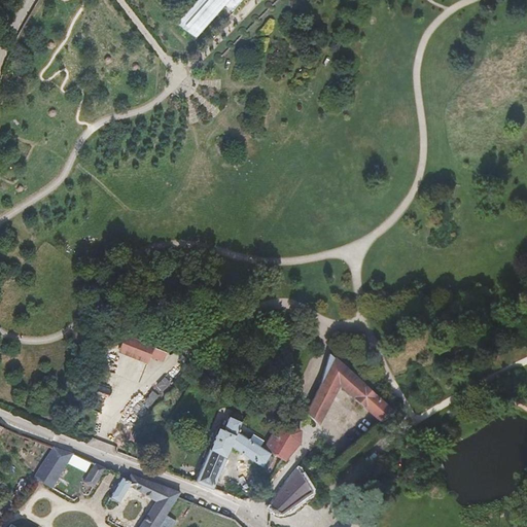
[(198,0),(182,19),(184,22),(197,33),(199,35),(224,6),(232,13),(244,0),(198,0)]
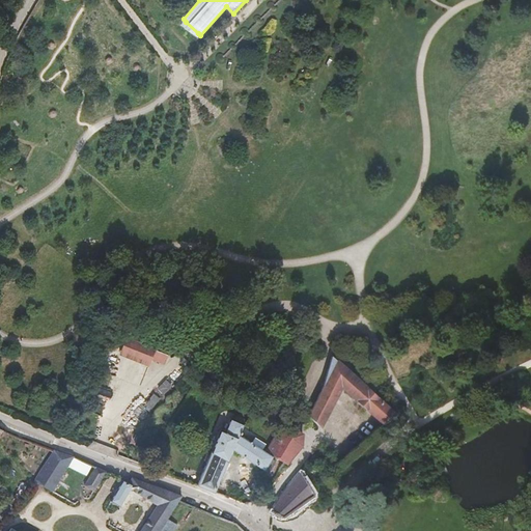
[(184,19),(178,25),(196,40),(200,35),(198,33),(186,22),(184,19)]
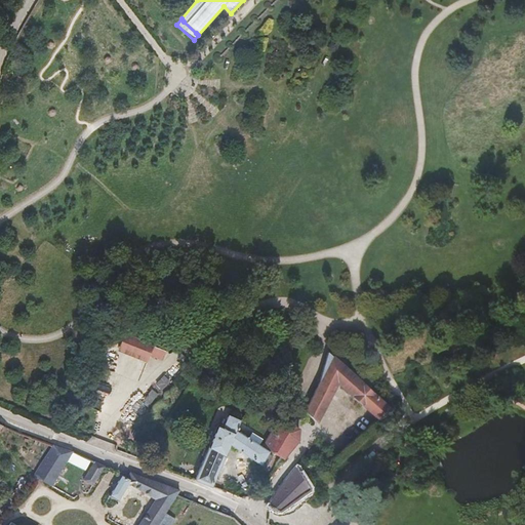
[(18,272),(13,284),(24,288),(29,277),(18,272)]
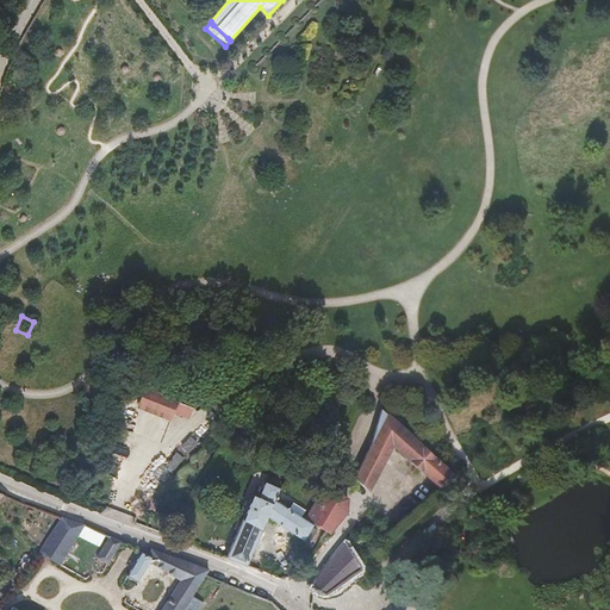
[(179,402),(145,388),(138,408),(172,421),(179,402)]
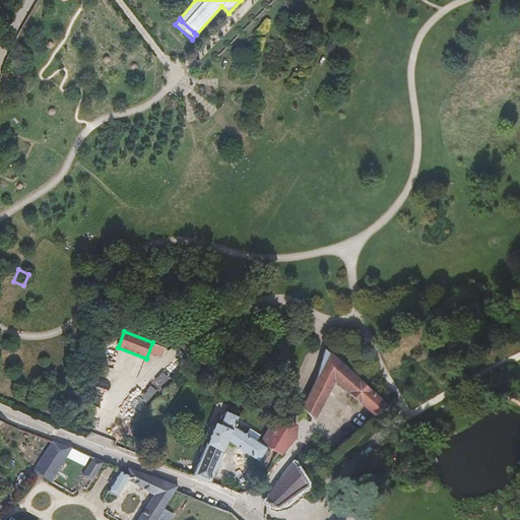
[(335,379),(349,393),(360,382),(325,349),(306,395),(300,405),(304,409),(314,418),(317,410),(324,414),(338,388),(331,385),(335,379)]
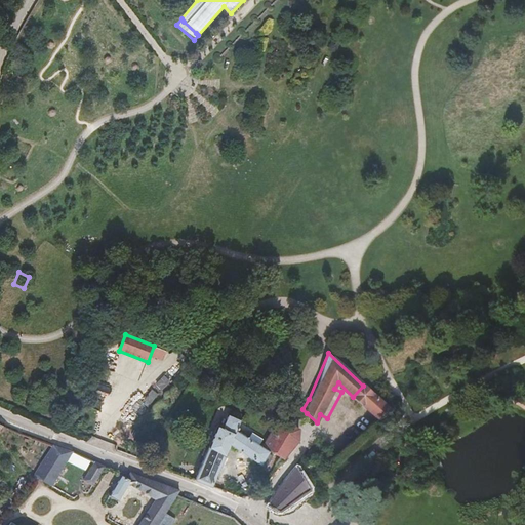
[(363,386),(353,397),(360,403),(364,407),(374,396),(369,392),(363,386)]
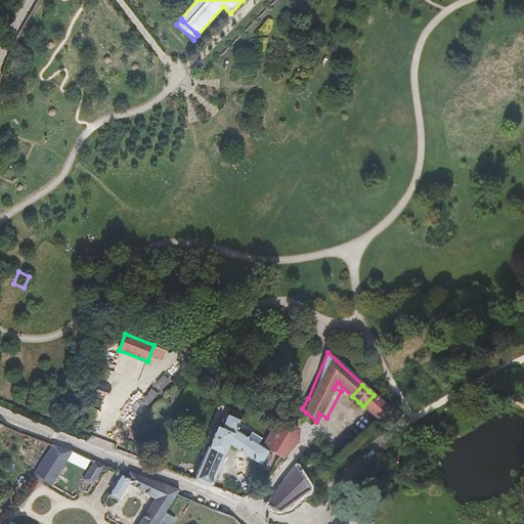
[(374,395),(363,406),(379,420),(391,411),(374,395)]
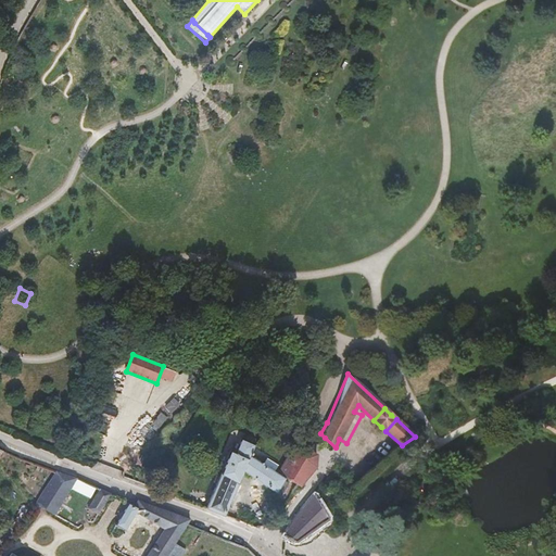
[(276,493),(286,478),(277,471),(276,474),(250,456),(254,445),(241,440),(235,454),(229,452),(204,509),(225,518),(243,471),(276,493)]
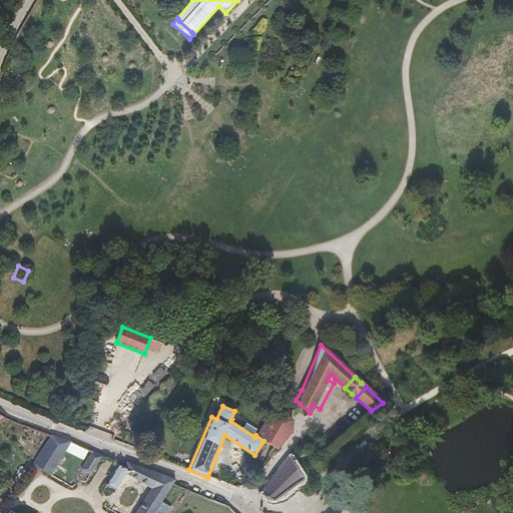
[(264,441),(276,448),(291,431),(291,420),(278,411),(279,410),(273,406),(255,435),(264,441)]
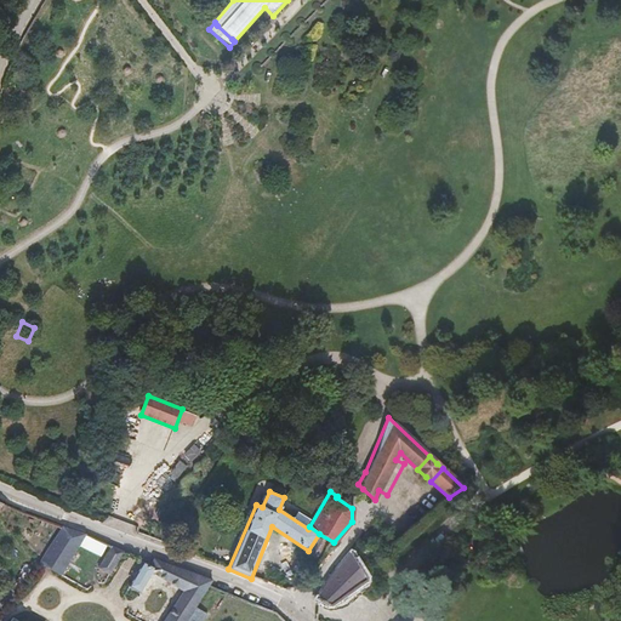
[(85,533),(63,524),(40,562),(61,575),(79,543),(100,554),(106,542),(85,533)]
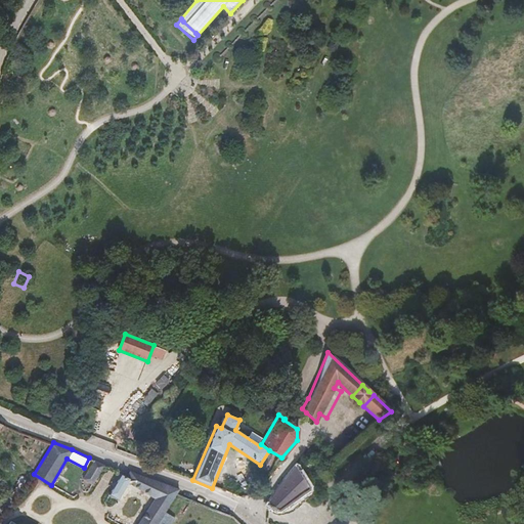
[(104,466),(93,461),(82,479),(92,485),(104,466)]
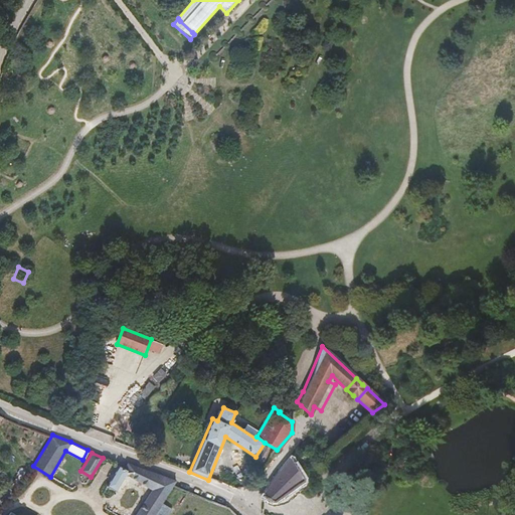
[(432,457),(430,455),(425,454),(421,457),(420,463),(426,466),(433,462),(432,459),(432,457)]
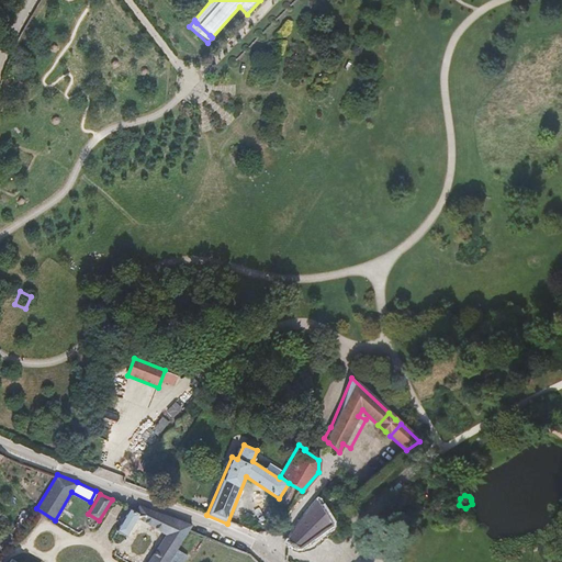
[(296,528),(287,541),(295,549),(300,548),(330,526),(332,523),(317,501),(302,520),(296,528)]
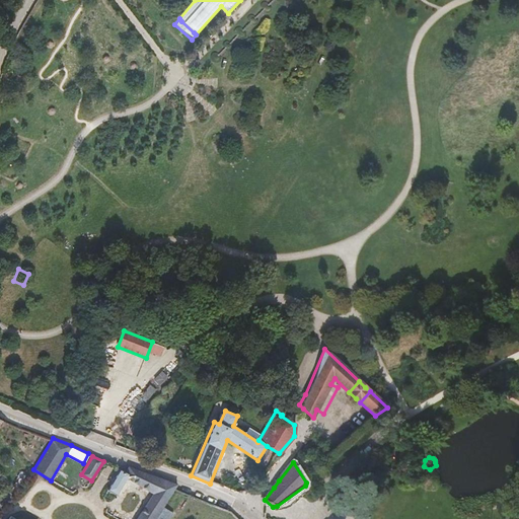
[(126,472),(120,469),(107,491),(117,495),(122,489),(128,479),(153,496),(137,518),(170,518),(173,514),(164,508),(174,490),(177,485),(129,466),(126,472)]
